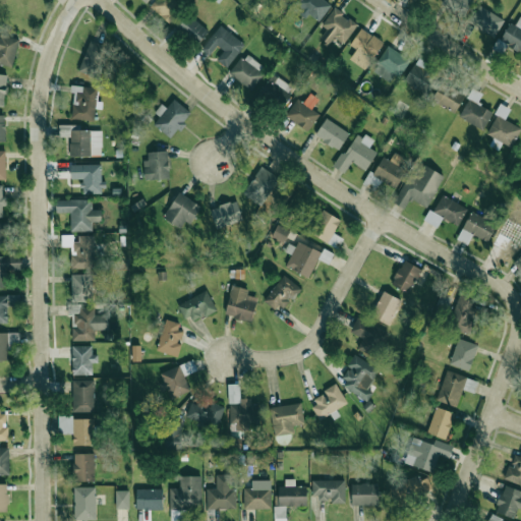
[(169,24),(183,9),(174,0),(155,0),(150,6),(169,24)]
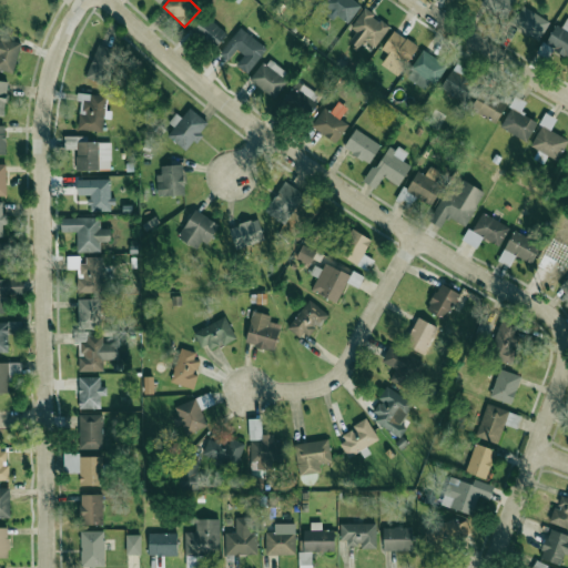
[(347,23),(361,6),(353,0),(325,0),(322,4),(347,23)]
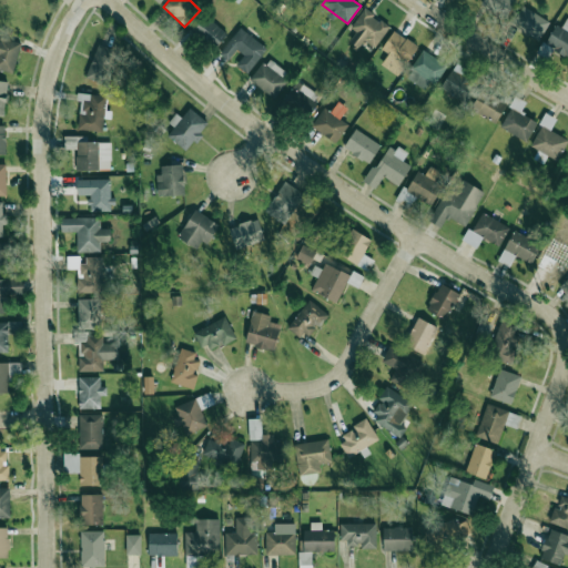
[(506,19),(515,0),(484,0),(480,7),(506,19)]
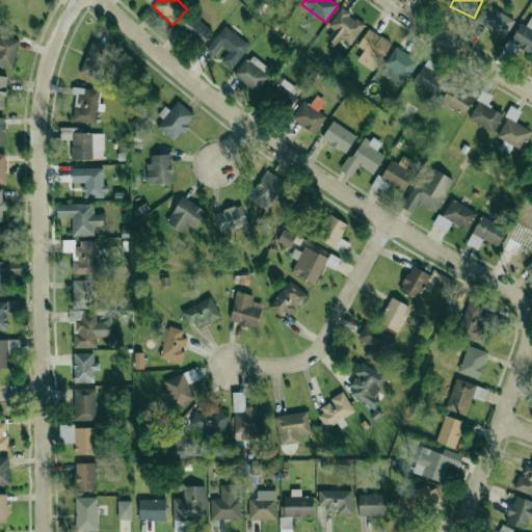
[(479,22),(503,37),(514,21),(490,5),(479,22)]
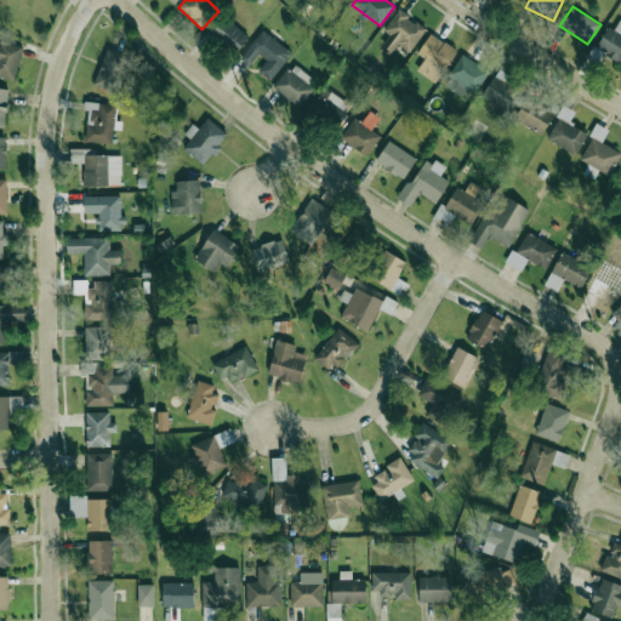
[(392,52),(398,44),(409,53),(426,30),(399,10),(383,30),(389,35),(382,45),(392,52)]
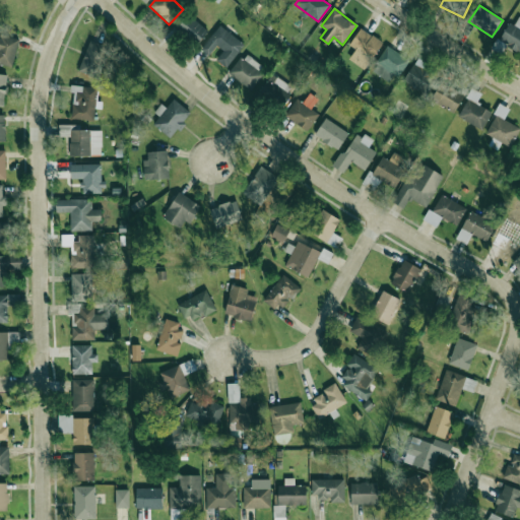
[(175,26),(198,44),(208,30),(185,13),(175,26)]
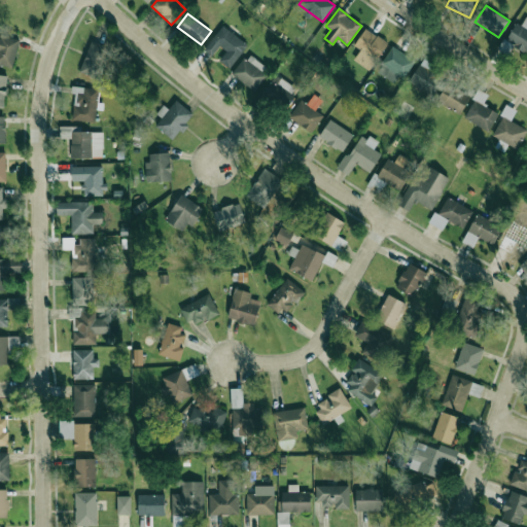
[(526,18),(525,18),(522,26),(514,23),(506,41),(520,46),(518,49),(526,53),(526,18)]
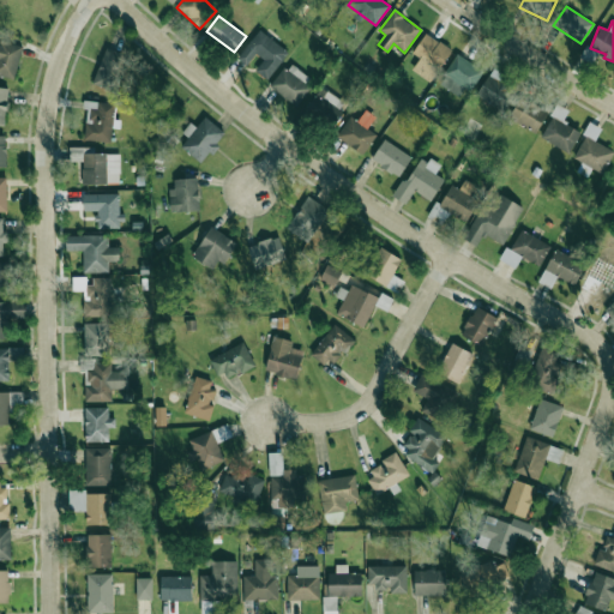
[(266,80),(289,53),(260,30),(238,58),(247,66),(256,54),(264,60),(256,71),(266,80)]
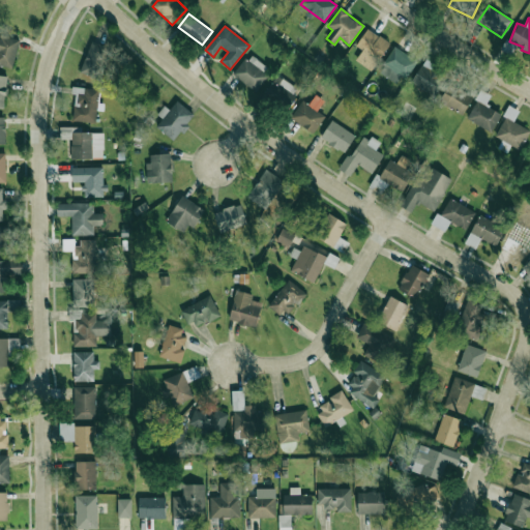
[(362,50),(355,60),(372,70),(389,43),(367,28),(356,46),(362,50)]
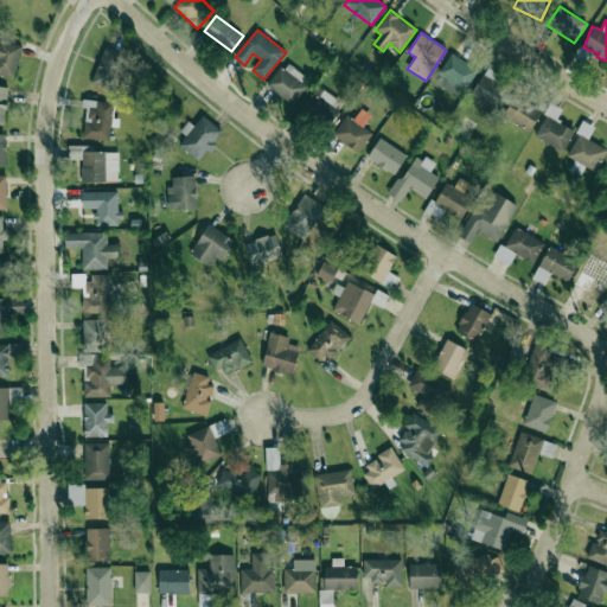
[(0,74),(14,77),(21,46),(0,40),(0,74)]
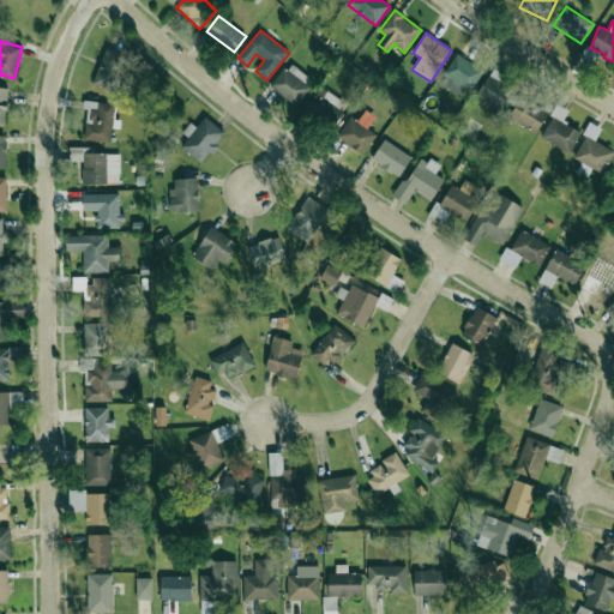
[(113,92),(128,58),(107,47),(91,83),(113,92)]
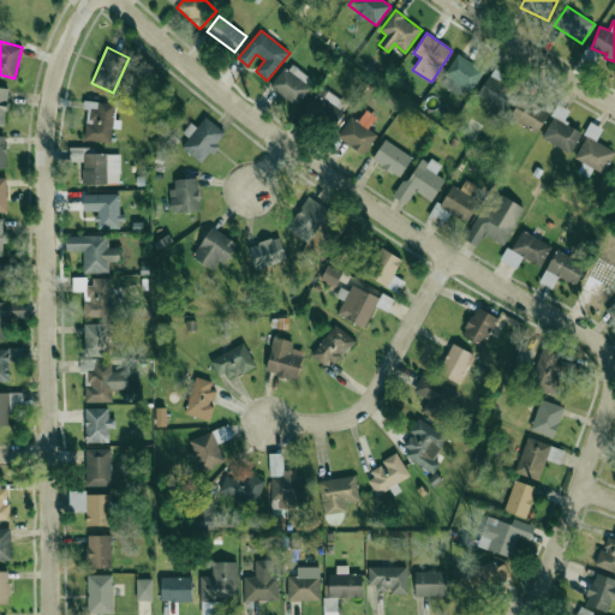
[(463,88),(472,93),(484,70),(457,54),(441,85),(459,95),(463,88)]
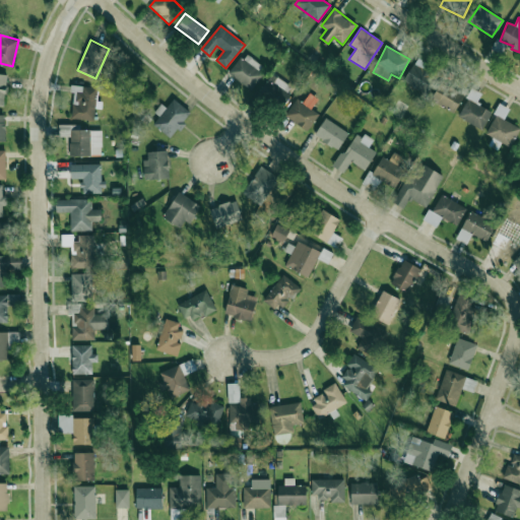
[(230,75),(252,89),(265,66),(243,53),(230,75)]
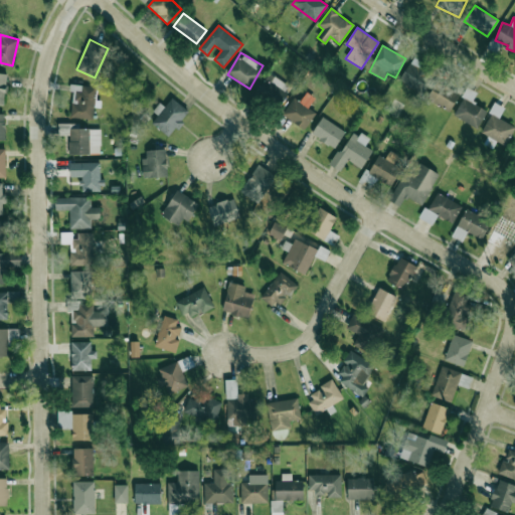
[(421,93),(431,76),(417,68),(422,59),(415,55),(400,79),(421,93)]
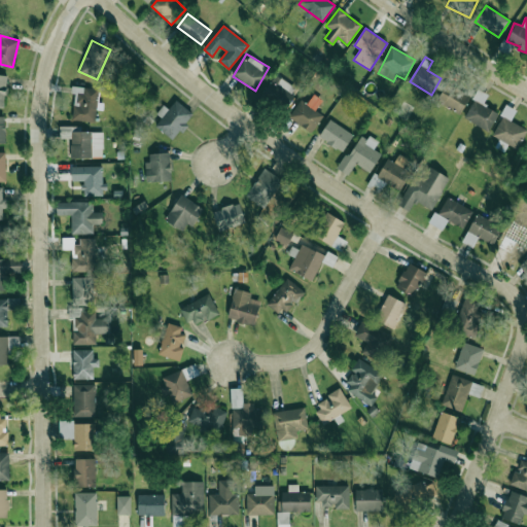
[(297,89),(276,75),(262,97),(284,110),(297,89)]
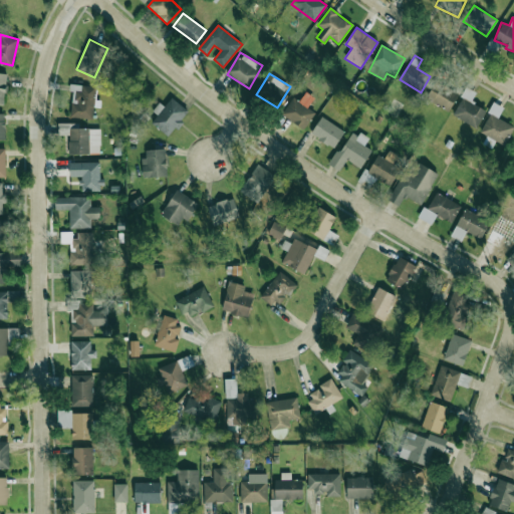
[(459,93),(436,81),(426,99),(449,110),(459,93)]
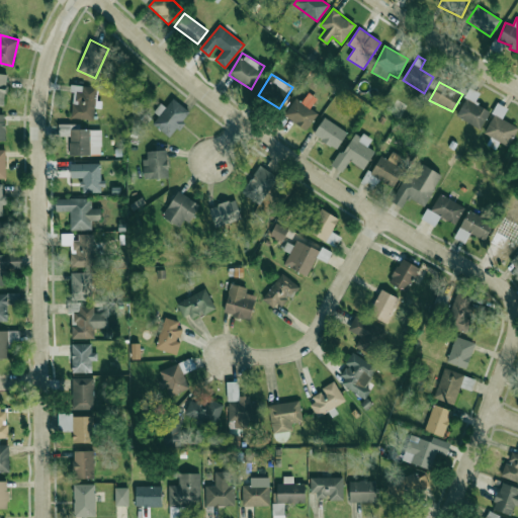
[(95,119),(96,87),(73,86),(71,118),(95,119)]
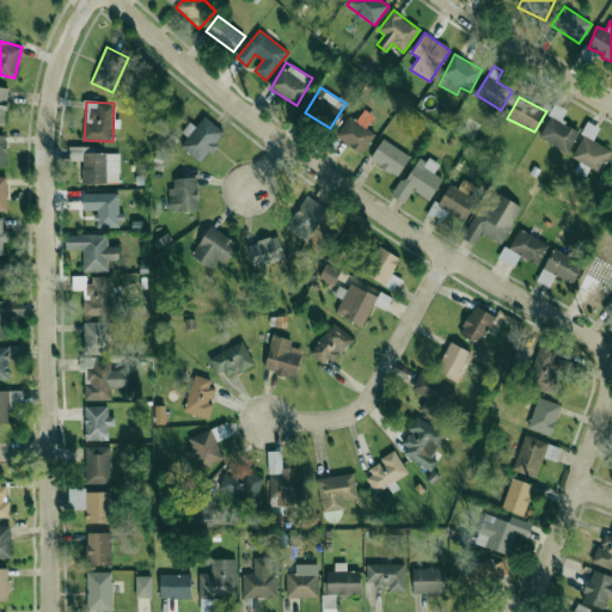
[(577,130),(560,123),(565,110),(554,105),(539,140),(569,152),(577,130)]
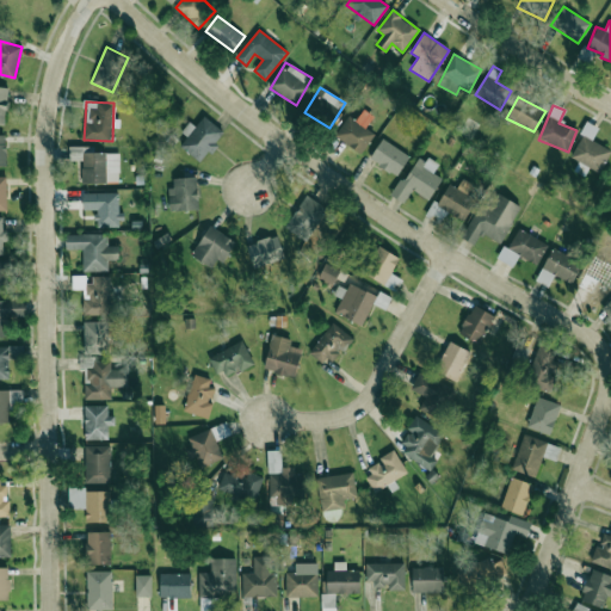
[(374,117),(363,110),(356,121),(349,116),(334,136),(362,154),(375,134),(365,128),(374,117)]
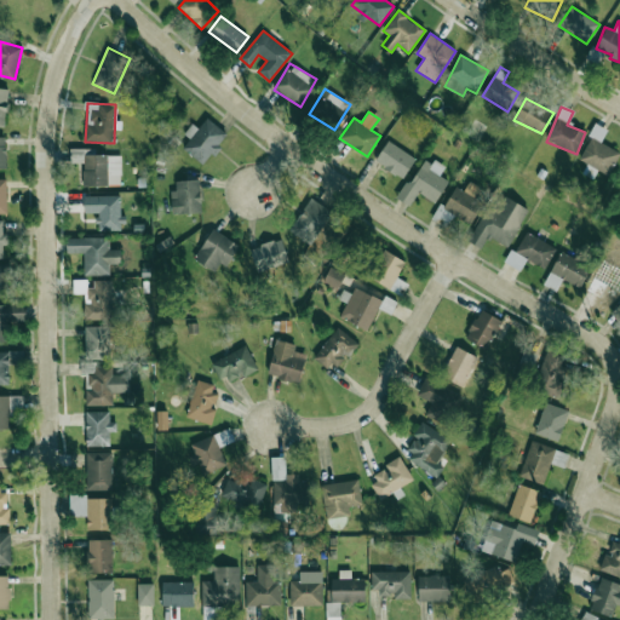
[(228,136),(207,119),(197,130),(191,125),(184,135),(190,139),(183,148),(204,166),(228,136)]
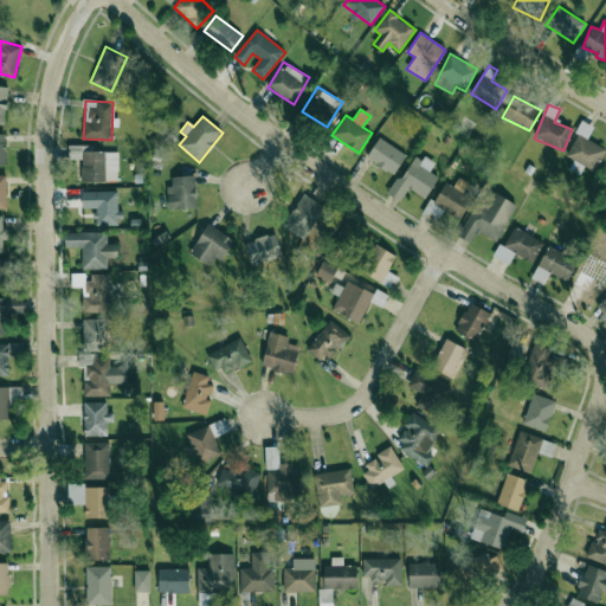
[(395,174),(406,154),(378,139),(367,160),(395,174)]
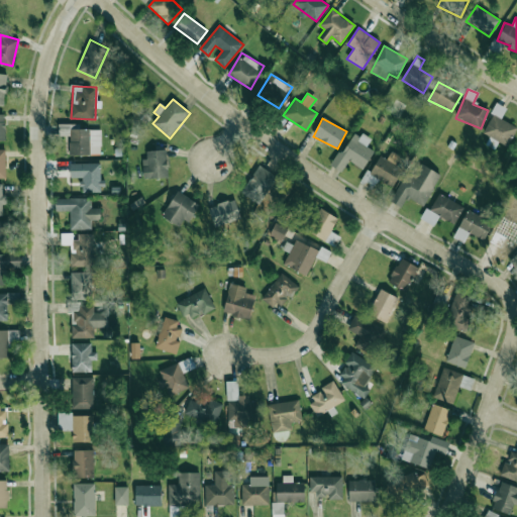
[(70,156),(101,154),(101,129),(80,129),(80,124),(59,124),(59,135),(70,135),(70,156)]
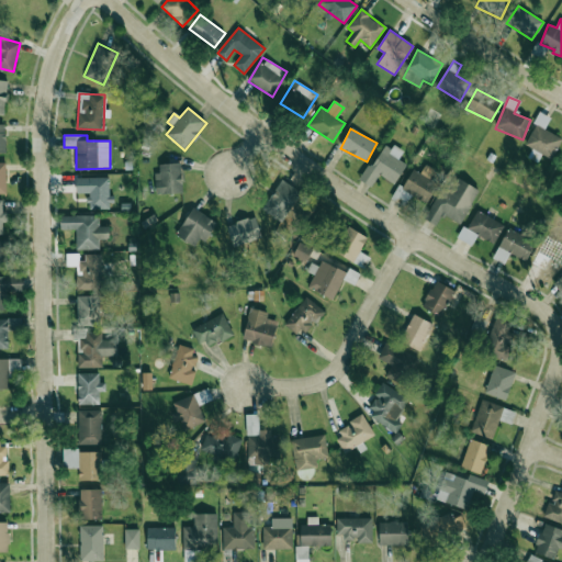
[(385,142),(360,180),(371,187),(379,175),(394,184),(407,165),(398,159),(402,153),(385,142)]
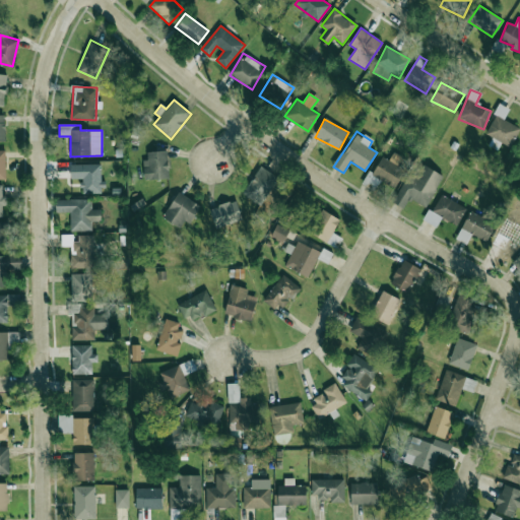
[(147,160),(143,160),(144,180),(169,179),(168,150),(147,151),(147,160)]
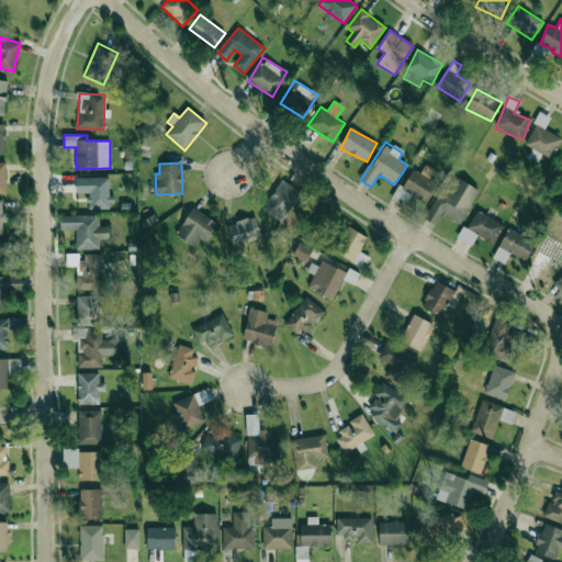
[(420,173),(412,169),(402,191),(427,203),(441,172),(425,165),(420,173)]
